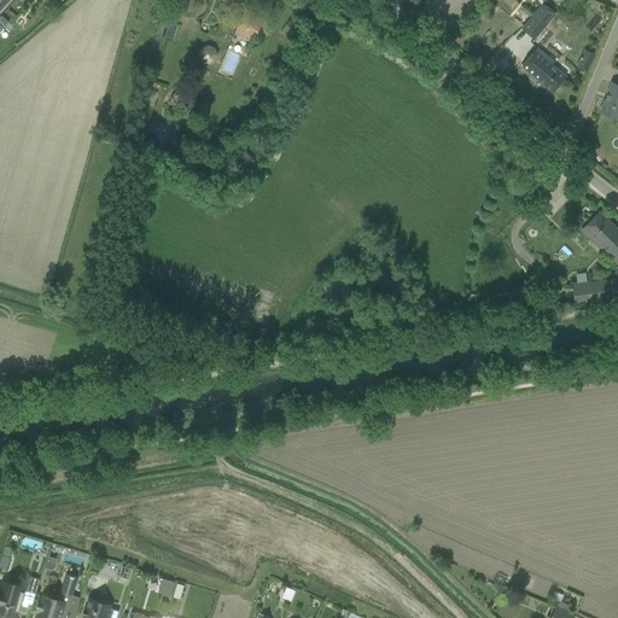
[(490,3),(484,7),(489,12),(495,6),(490,3)]
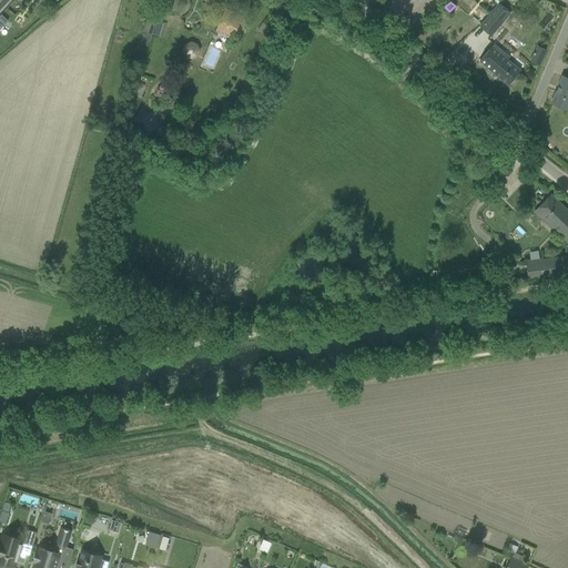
[(499,3),(479,27),(490,36),(510,13),(499,3)]
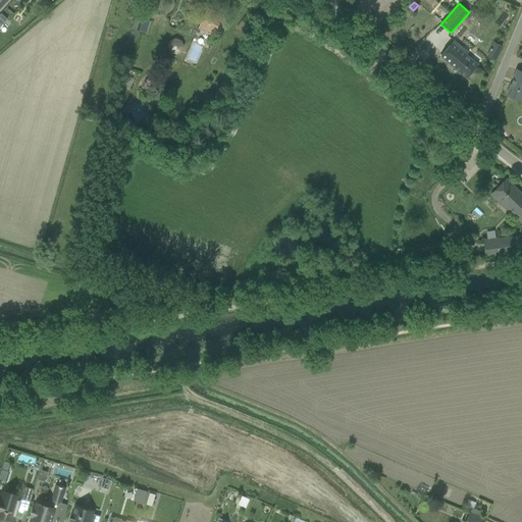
[(213,37),(223,14),(207,7),(197,30),(213,37)]
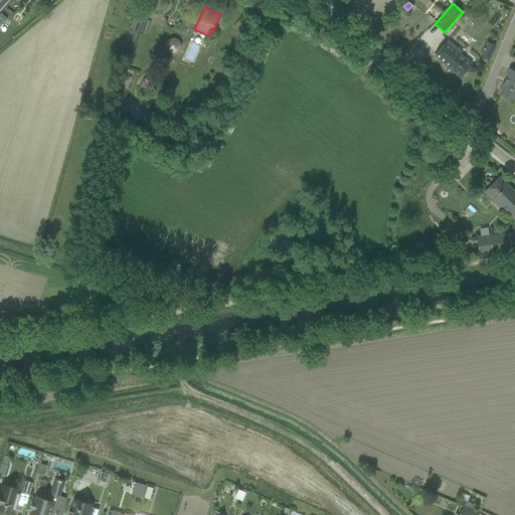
[(133,15),(129,29),(138,32),(142,18),(133,15)]
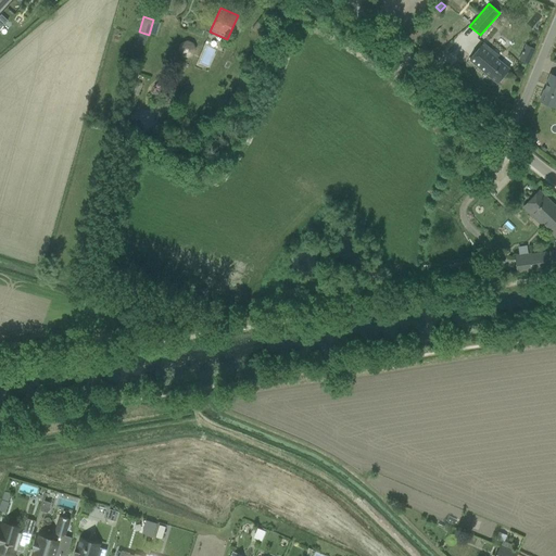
[(179,45),(185,57),(194,51),(190,40),(179,45)]
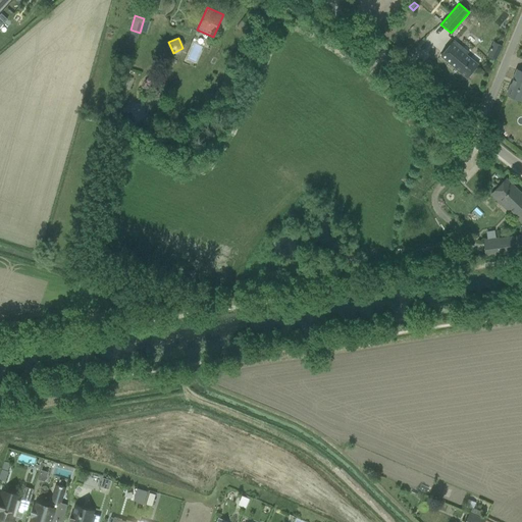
[(454,41),(440,56),(467,79),(478,64),(467,55),(468,53),(454,41)]
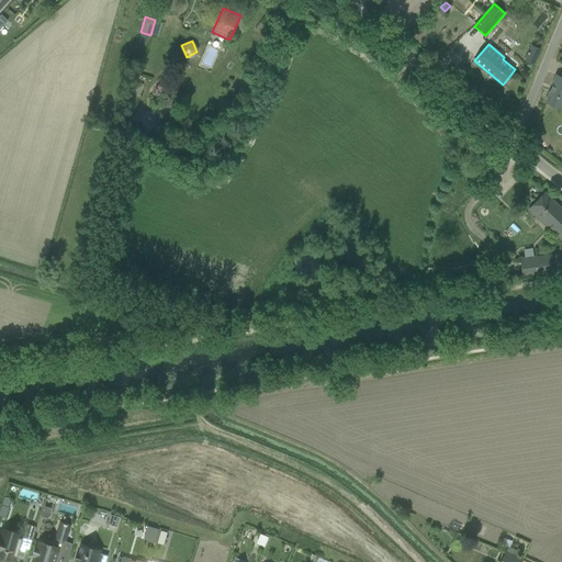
[(534,67),(542,47),(536,45),(528,65),(534,67)]
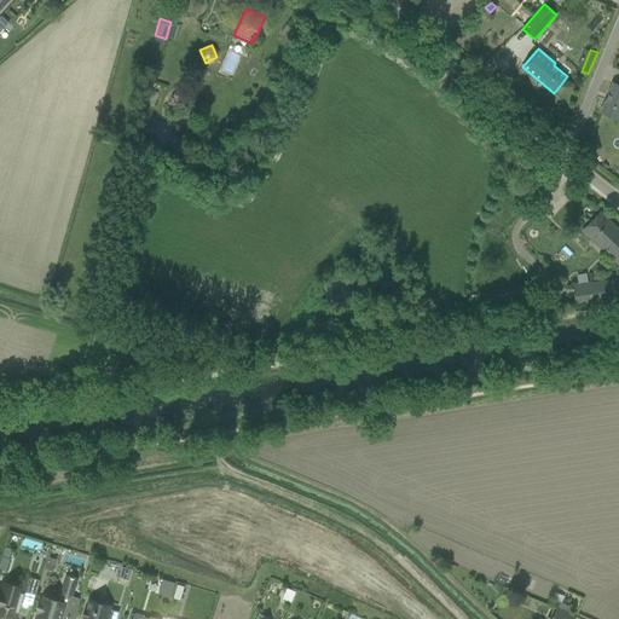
[(618,85),(613,84),(608,94),(607,96),(608,96),(607,99),(606,99),(606,100),(601,113),(618,121),(618,119),(618,85)]
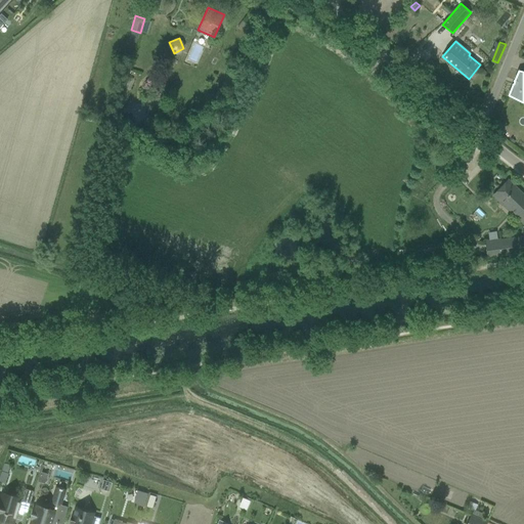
[(428,149),(436,159),(440,156),(431,146),(428,149)]
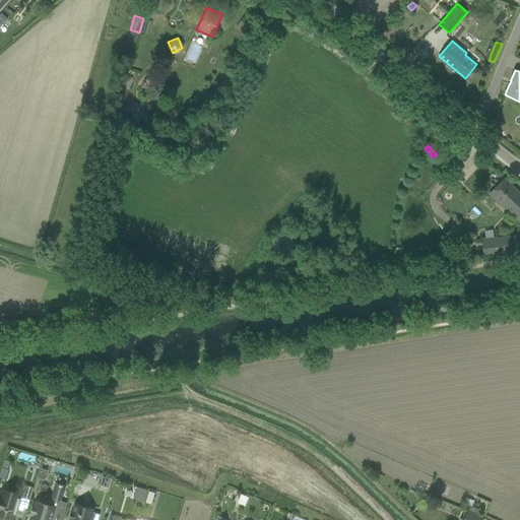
[(519,194),(504,179),(497,186),(491,192),(519,219),(519,194)]
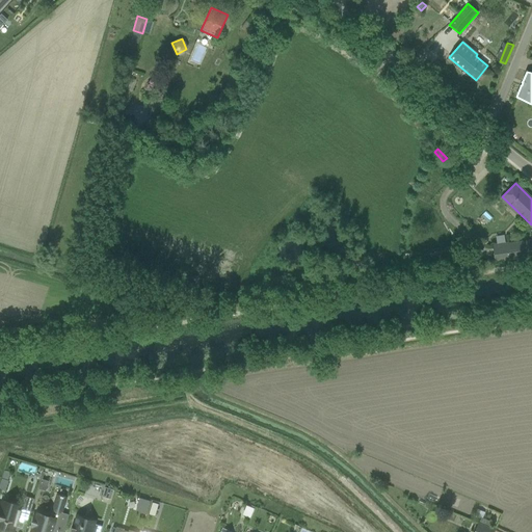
[(493,245),(495,263),(531,257),(531,241),(531,242),(531,240),(509,243),(507,243),(507,246),(494,248),(493,245)]
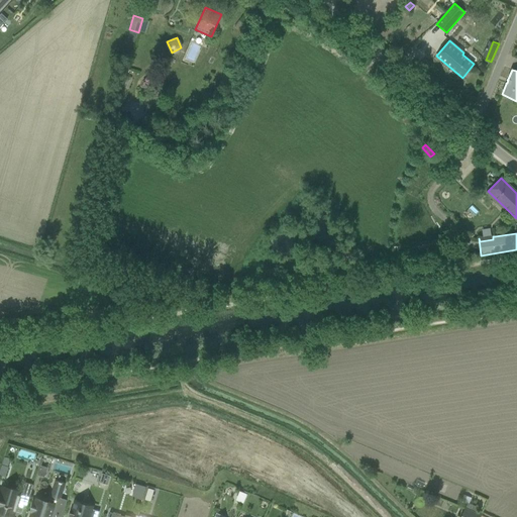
[(343,246),(341,255),(349,257),(351,248),(343,246)]
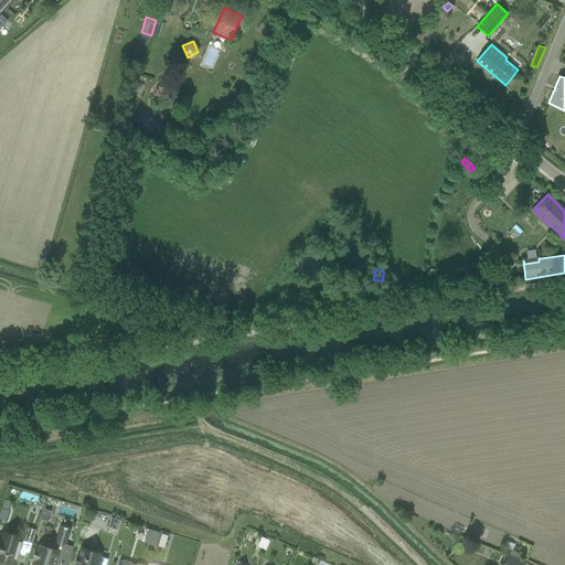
[(1,508),(8,510),(11,501),(4,499),(1,508)]
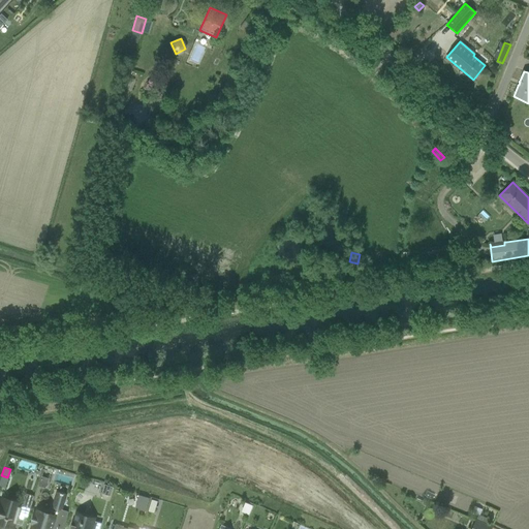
[(40,476),(37,486),(45,488),(49,478),(40,476)]
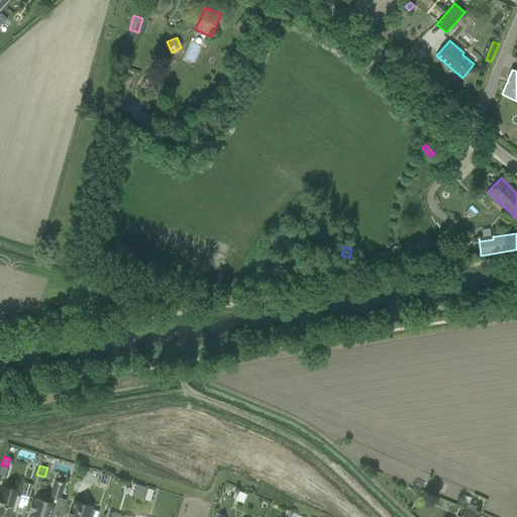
[(102,474),(99,483),(107,486),(110,477),(102,474)]
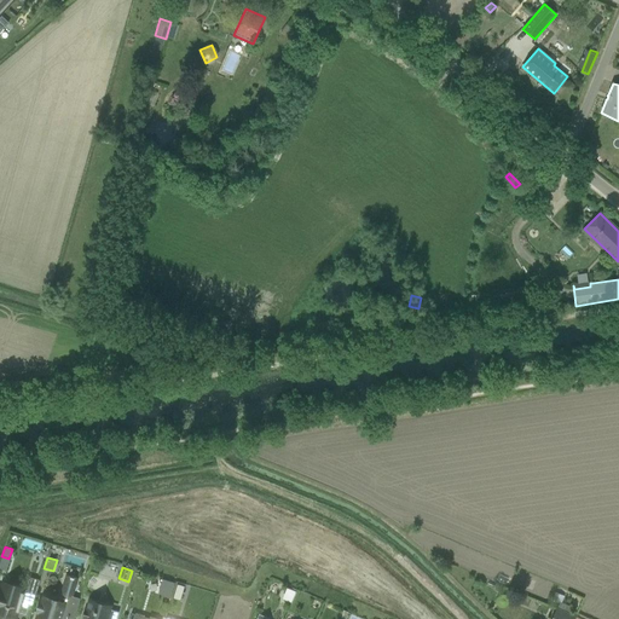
[(3,583),(1,591),(0,590),(0,612),(1,613),(0,614),(10,617),(10,615),(16,618),(17,613),(25,615),(29,607),(32,608),(40,580),(30,578),(28,588),(29,589),(29,591),(3,583)]
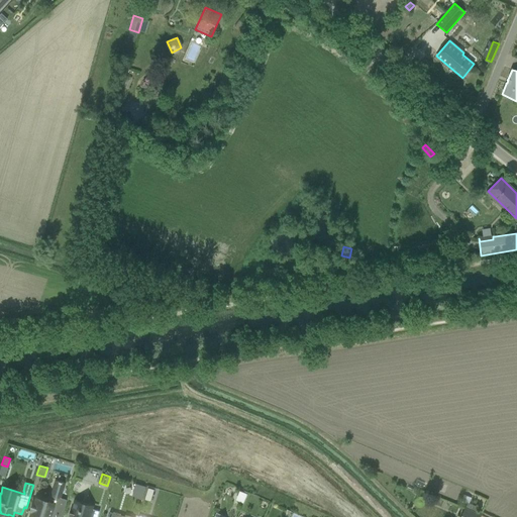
[(136,484),(132,497),(141,499),(144,487),(136,484)]
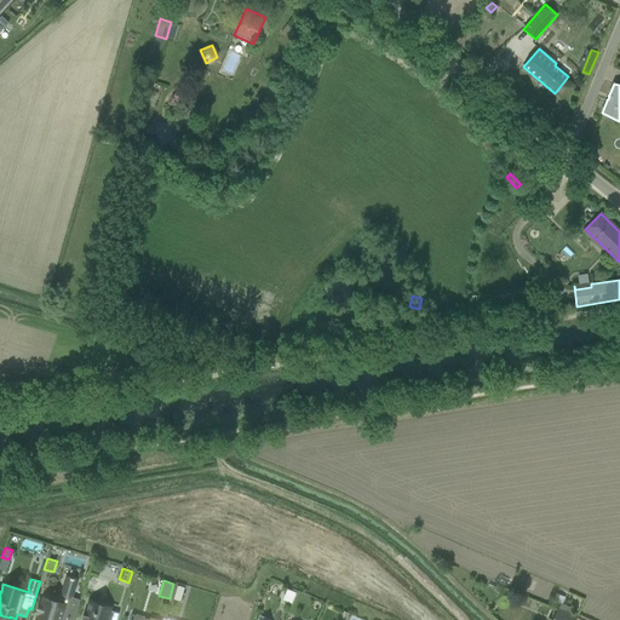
[(177,585),(173,600),(181,602),(185,587),(177,585)]
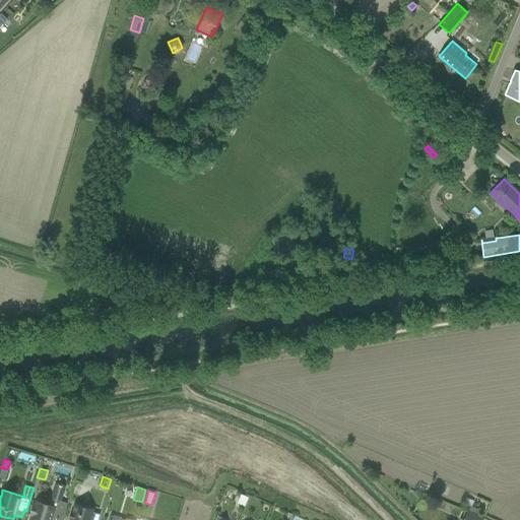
[(242,495),(238,504),(245,507),(249,498),(242,495)]
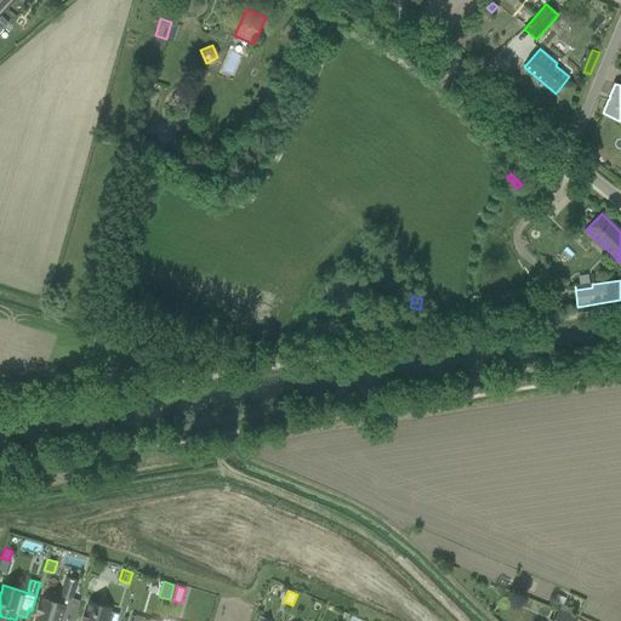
[(567,598),(557,594),(553,602),(563,605),(567,598)]
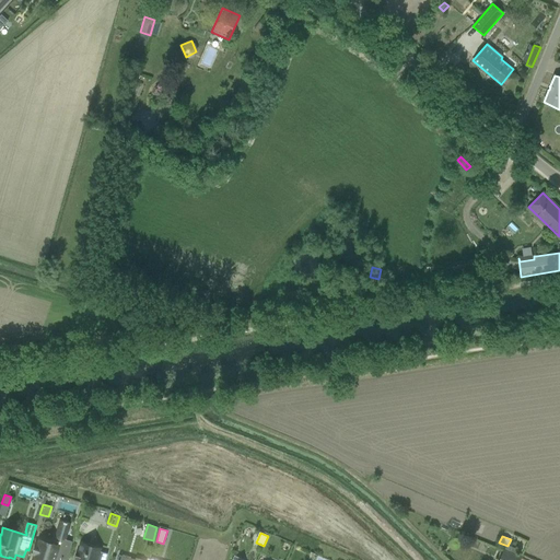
[(67,559),(72,541),(57,537),(54,546),(39,541),(39,544),(37,544),(34,555),(35,556),(34,559),(67,559)]
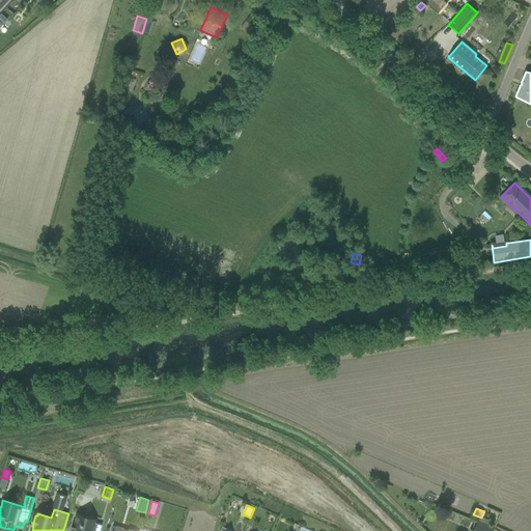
[(477,522),(472,530),(493,530),(494,529),(477,522)]
